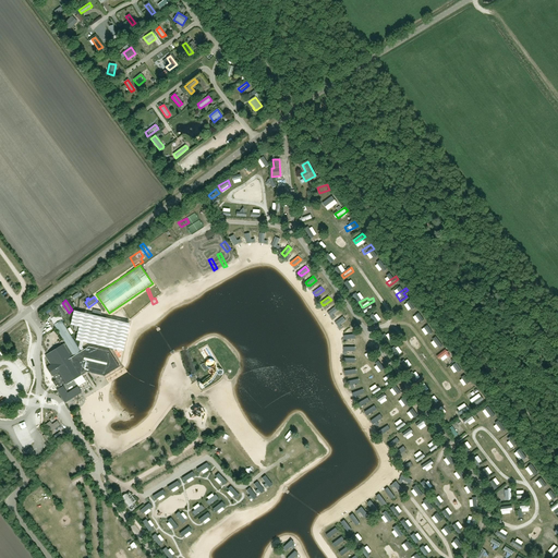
[(59,305),(55,307),(61,317),(65,315),(59,305)]
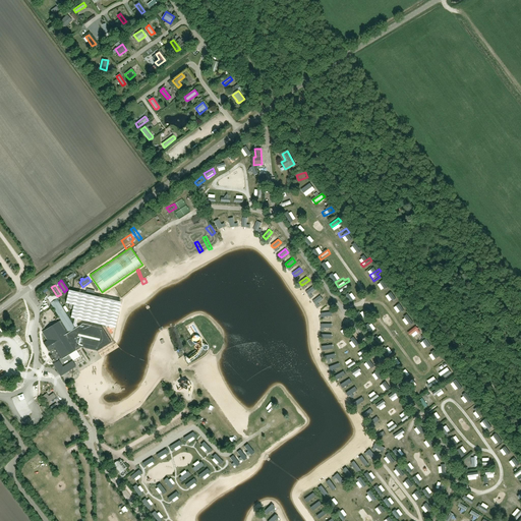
[(313,286),(305,291),(307,294),(308,294),(309,295),(315,290),(313,286)]
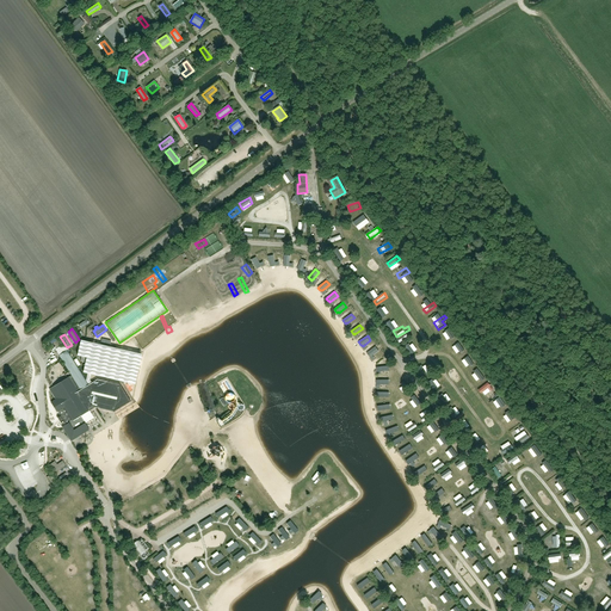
[(81,340),(78,356),(86,358),(82,372),(87,374),(86,381),(88,386),(92,383),(90,380),(91,375),(135,384),(142,355),(81,340)]
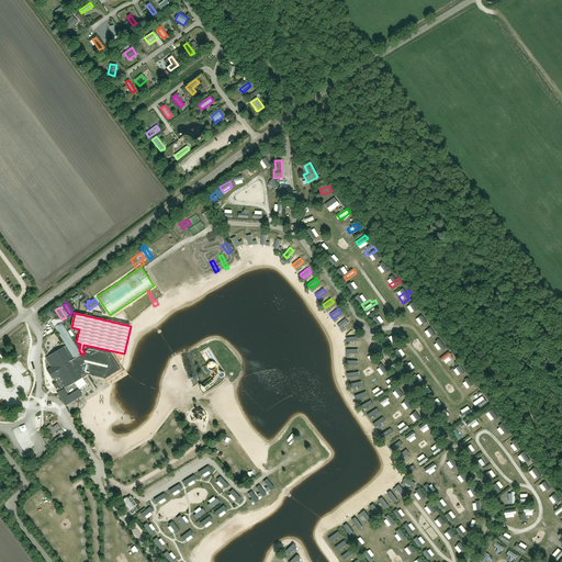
[(346,319),(337,325),(339,328),(340,327),(341,328),(348,323),(346,319)]
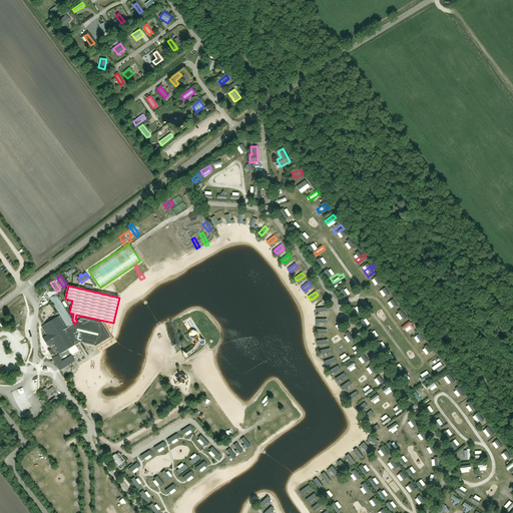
[(59,318),(42,329),(47,336),(43,339),(47,346),(48,346),(51,350),(48,351),(51,355),(53,354),(56,358),(55,359),(61,368),(66,365),(66,366),(73,362),(73,361),(74,360),(71,355),(68,350),(75,345),(79,342),(85,344),(95,346),(96,346),(102,342),(109,337),(104,330),(101,324),(100,323),(81,319),(79,321),(77,322),(74,324),(66,311),(56,295),(49,299),(50,301),(51,302),(58,312),(60,316),(58,317),(59,318)]
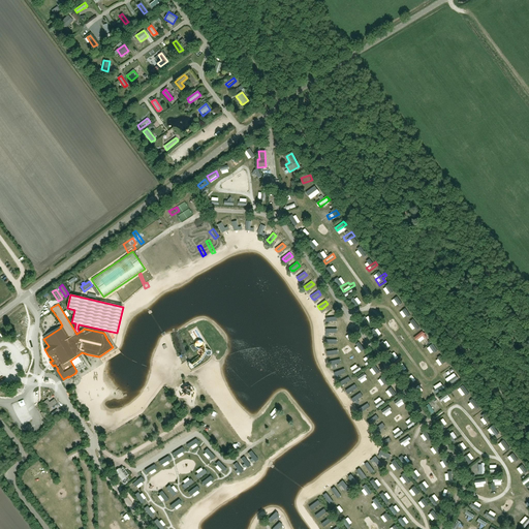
[(352,347),(359,342),(354,338),(348,342),(352,347)]
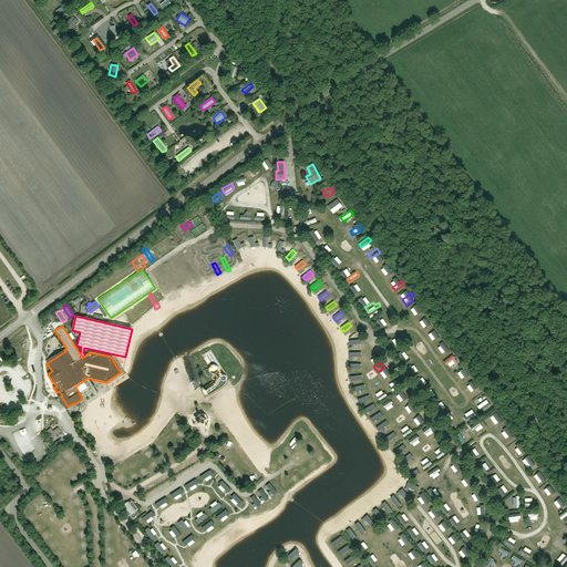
[(468,373),(461,379),(463,383),(472,378),(468,373)]
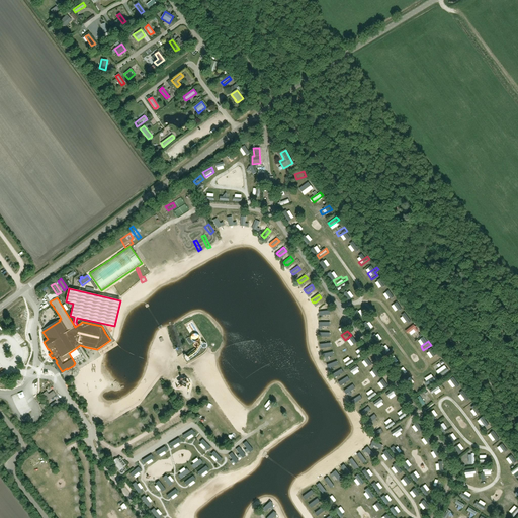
[(350,350),(353,354),(360,350),(358,346),(350,350)]
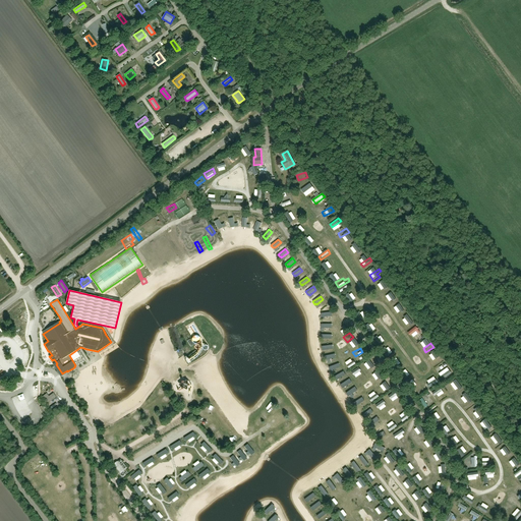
[(441,372),(447,367),(444,363),(438,368),(441,372)]
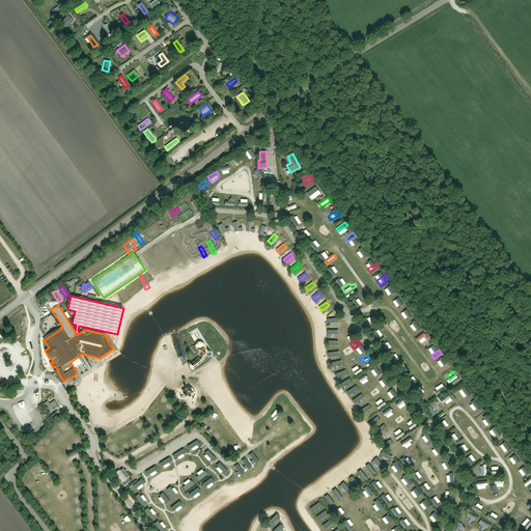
[(351,375),(344,380),(348,386),(355,382),(351,375)]
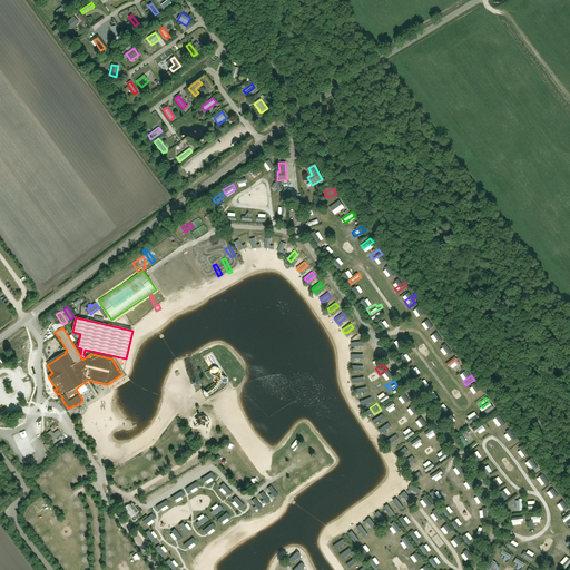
[(97,418),(104,426),(116,418),(108,409),(97,418)]
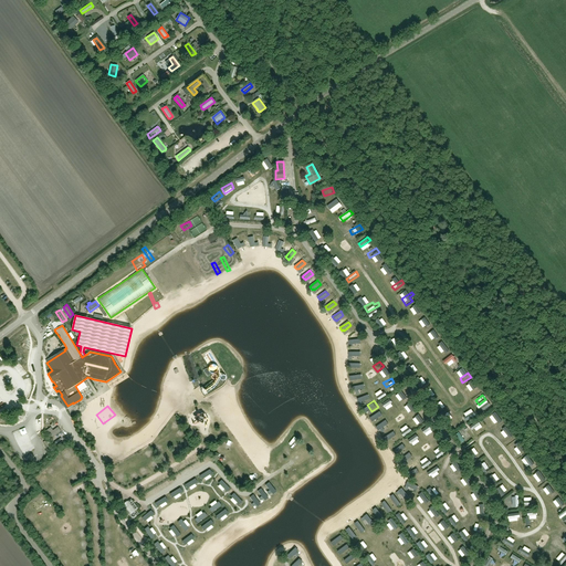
[(380,408),(371,413),(377,420),(385,415),(380,408)]
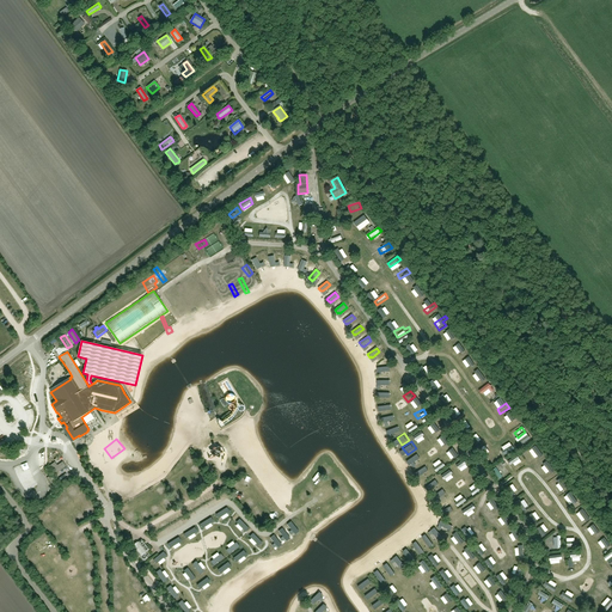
[(447,460),(459,453),(456,448),(445,456),(447,460)]
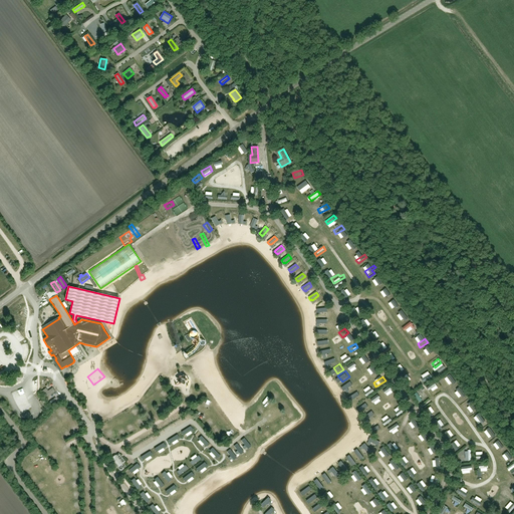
[(350,381),(342,387),(345,390),(352,384),(350,381)]
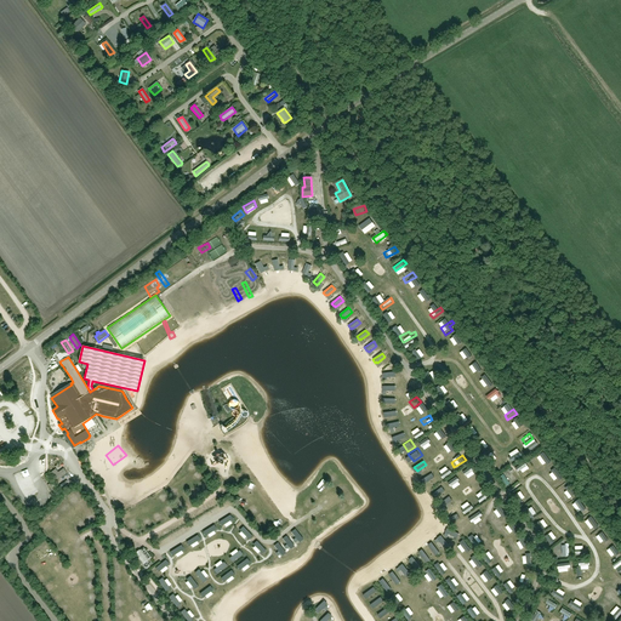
[(468,463),(465,466),(468,469),(465,472),(469,478),(476,473),(468,463)]
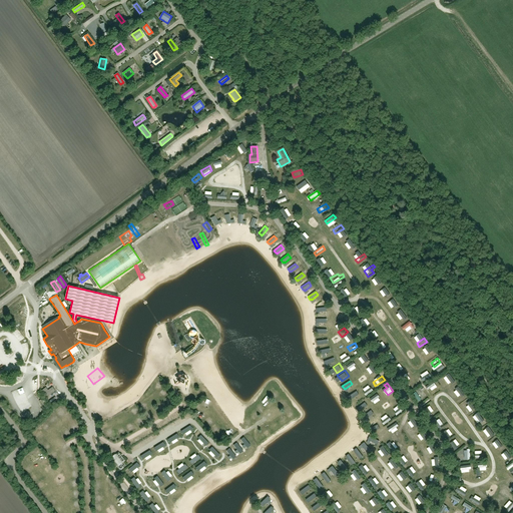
[(46,387),(42,391),(47,397),(55,391),(52,387),(51,388),(48,390),(46,387)]
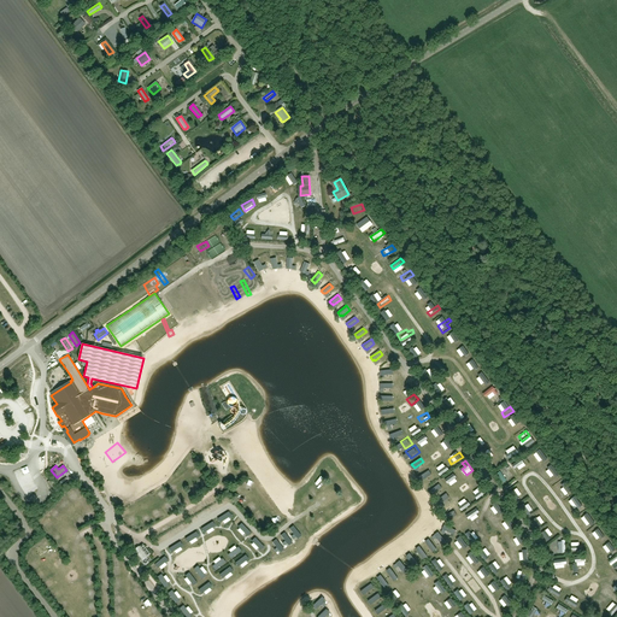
[(429,470),(419,476),(422,481),(432,475),(429,470)]
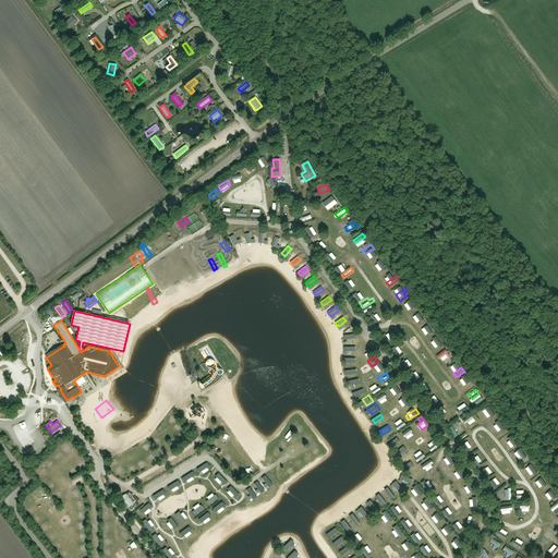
[(392,439),(400,434),(397,431),(389,436),(392,439)]
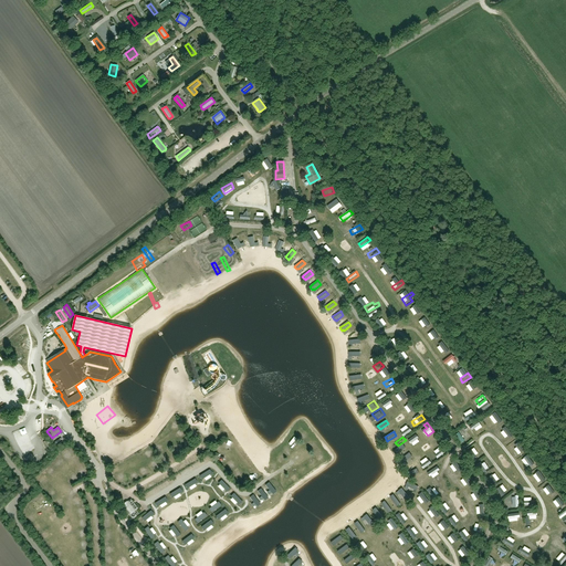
[(402,444),(395,450),(397,453),(405,448),(402,444)]
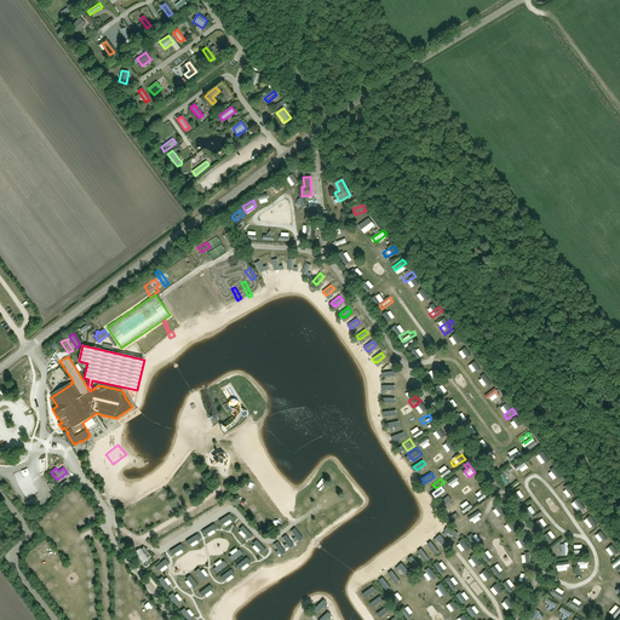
[(245,494),(239,500),(242,504),(250,498),(245,494)]
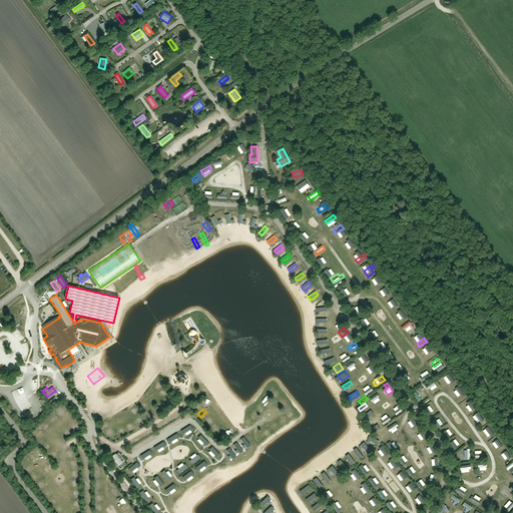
[(437,409),(430,415),(432,417),(439,412),(437,409)]
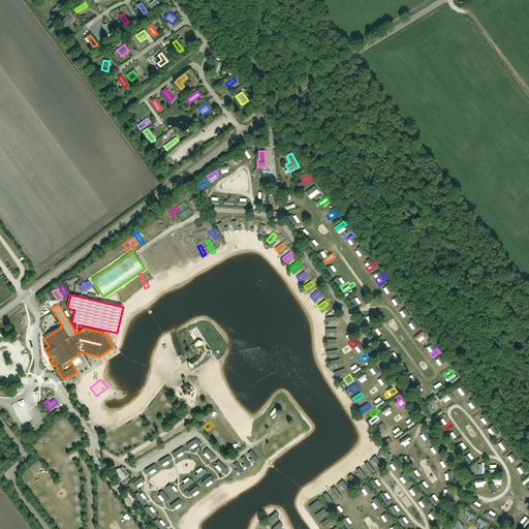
[(382,423),(375,429),(378,432),(385,427),(382,423)]
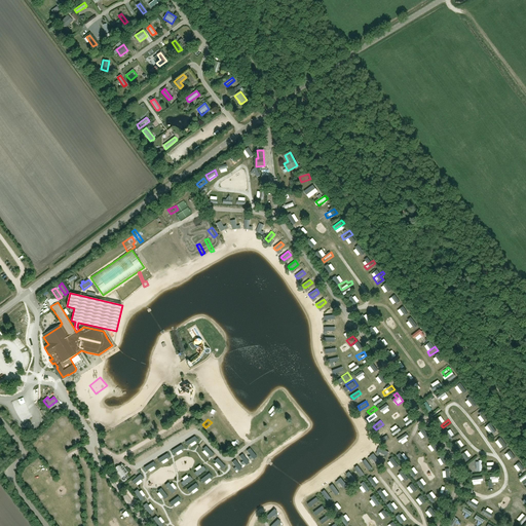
[(492,426),(485,430),(488,436),(495,431),(492,426)]
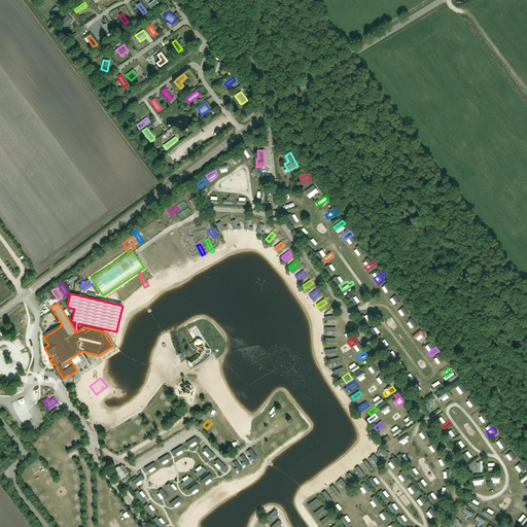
[(77,431),(72,434),(76,442),(80,440),(77,431)]
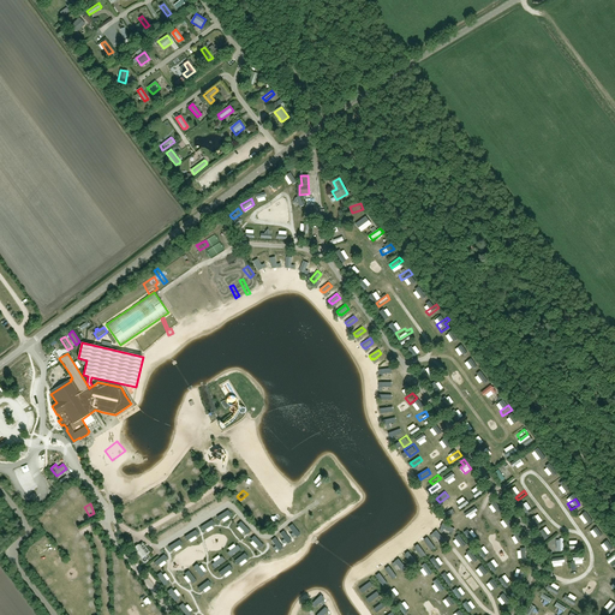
[(502,513),(496,505),(489,511),(495,518),(502,513)]
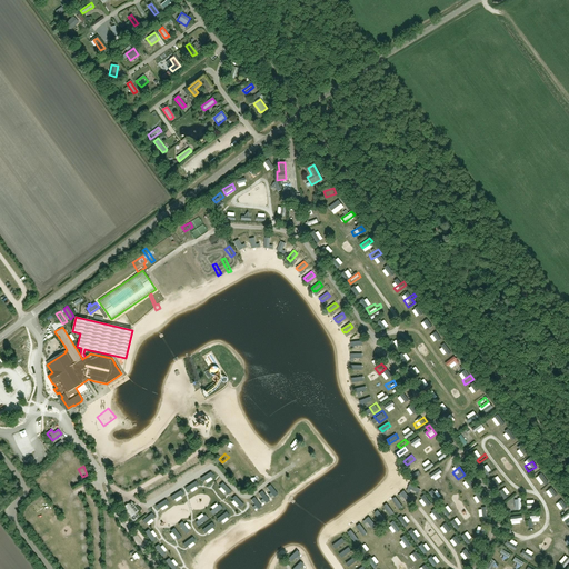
[(256,479),(260,476),(255,469),(250,472),(256,479)]
